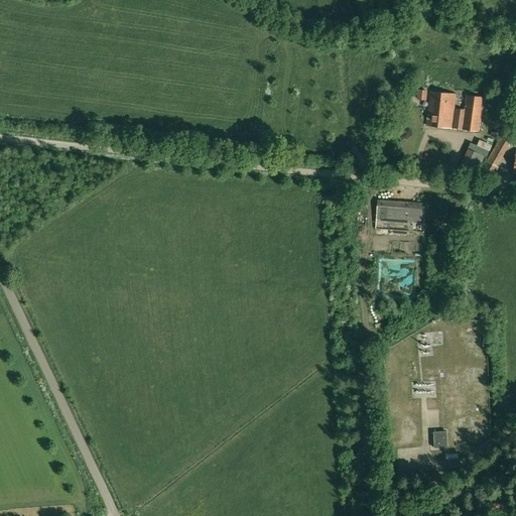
[(417,90),(417,99),(426,100),(427,90),(417,90)]
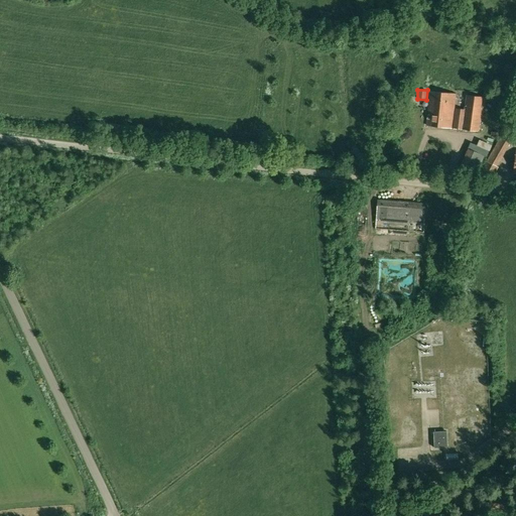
[(425,126),(452,129),(456,94),(429,91),(425,126)]
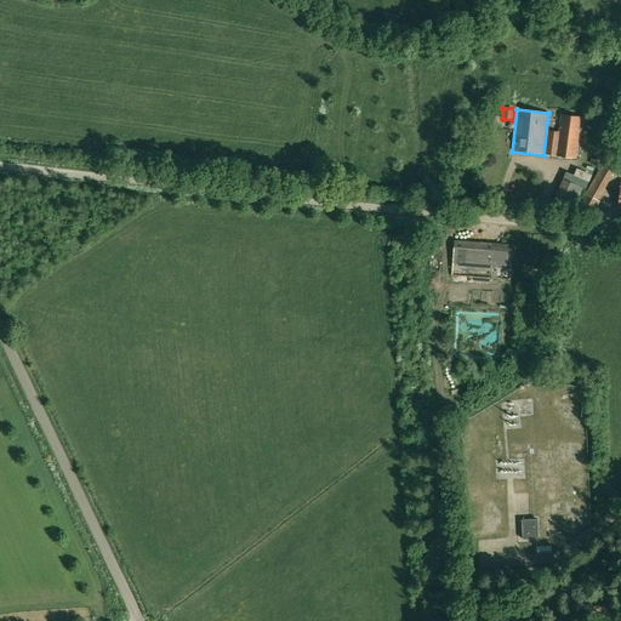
[(560,114),(558,131),(548,130),(545,154),(576,159),(576,158),(580,130),(579,130),(581,117),(560,114)]
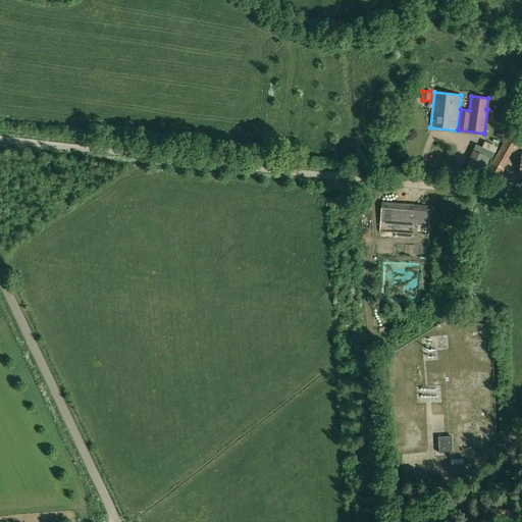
[(500,150),(510,155),(517,143),(507,137),(500,150)]
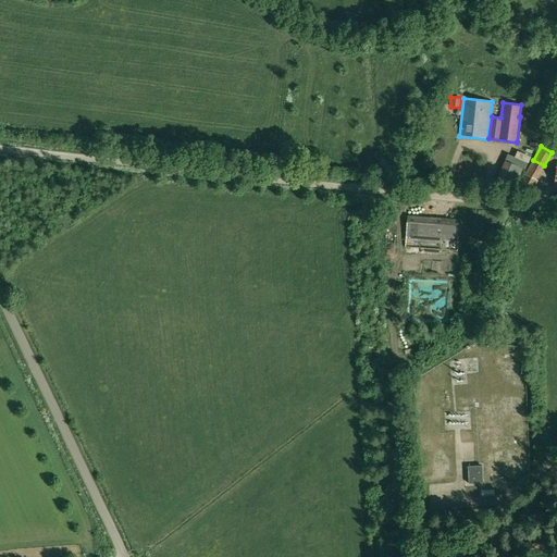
[(512,188),(521,168),(505,160),(496,181),(512,188)]
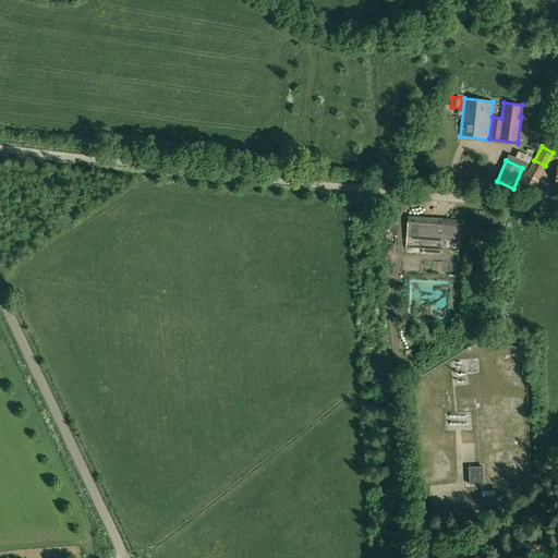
[(525,174),(519,190),(532,194),(538,181),(525,174)]
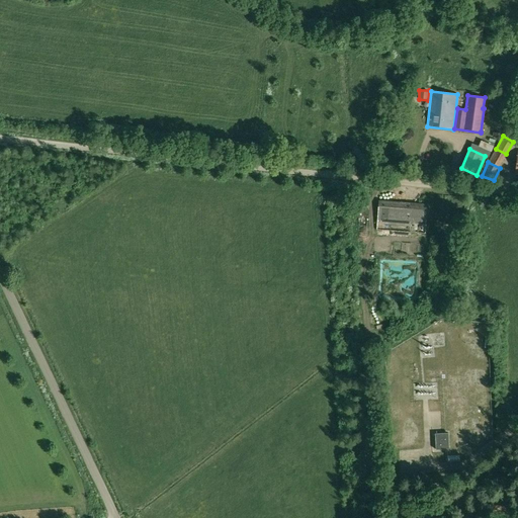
[(376,231),(386,231),(426,234),(427,204),(378,200),(376,231)]
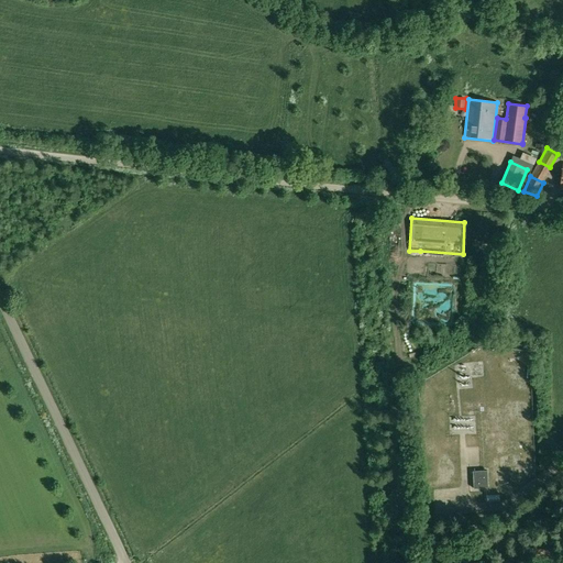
[(474,488),(488,488),(487,471),(472,472),(474,488)]
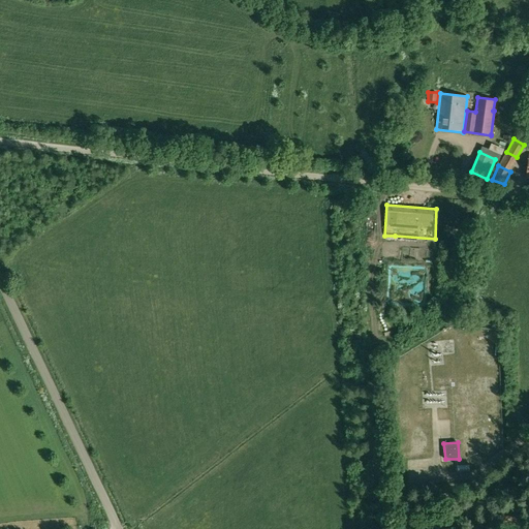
All buildings are outlined.
